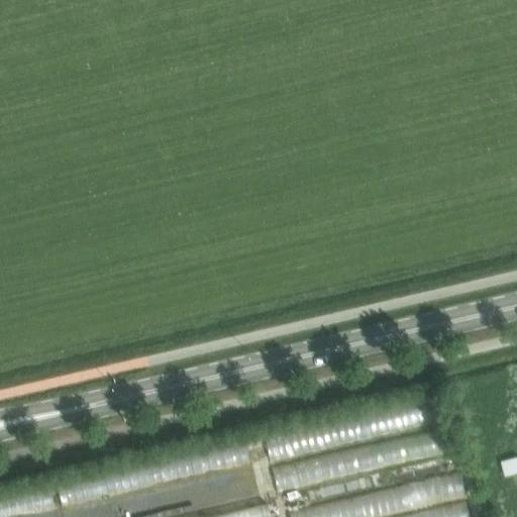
[(270,457),(438,424),(434,403),(266,437),(270,457)]
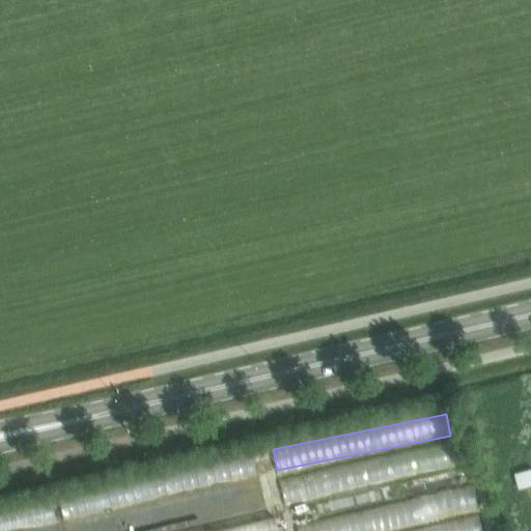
[(453,446),(280,476),(284,500),(457,471),(453,446)]
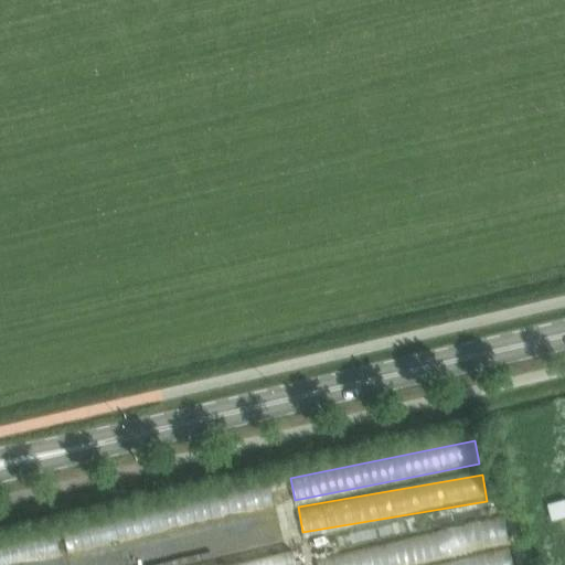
[(68,547),(272,509),(268,491),(64,530),(68,547)]
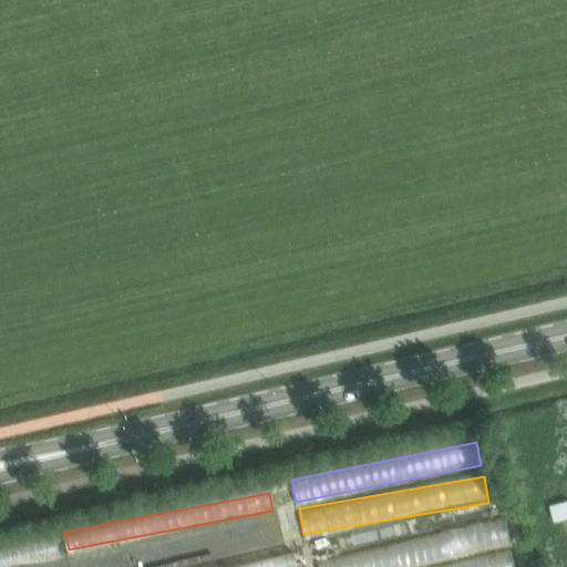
[(566,500),(550,505),(555,522),(566,517),(566,500)]
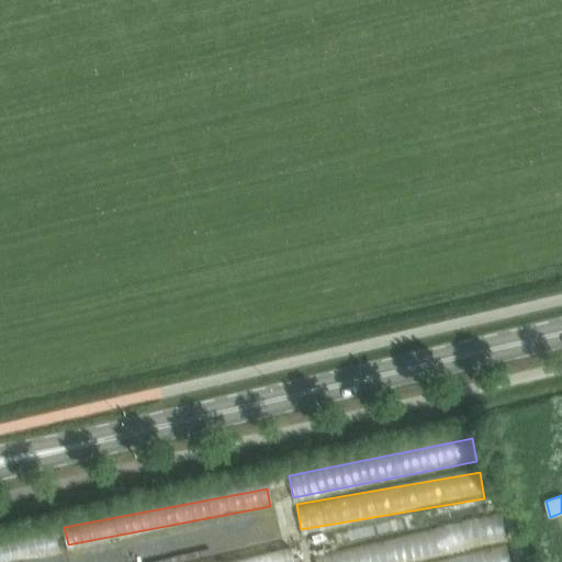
[(74,561),(154,561),(278,532),(273,514),(74,561)]
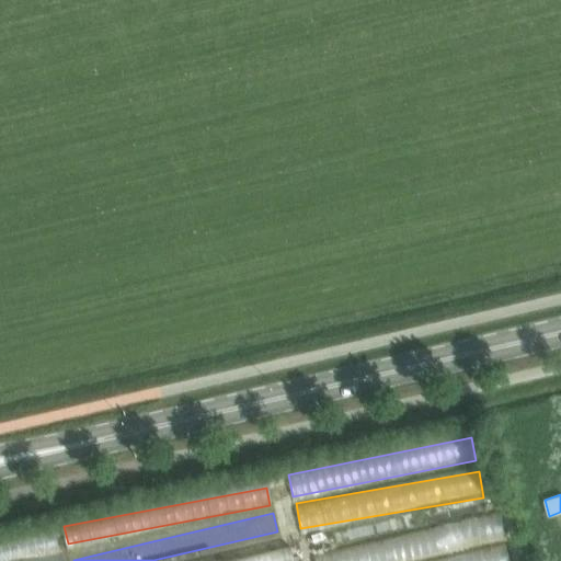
[(503,514),(316,551),(317,560),(512,560),(508,544),(503,514)]
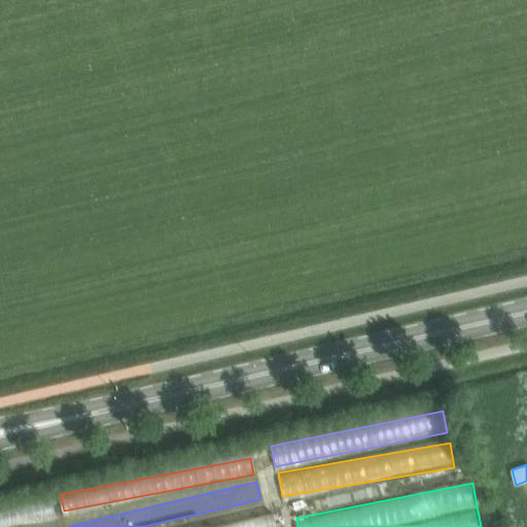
[(274,526),(272,514),(218,526),(274,526)]
